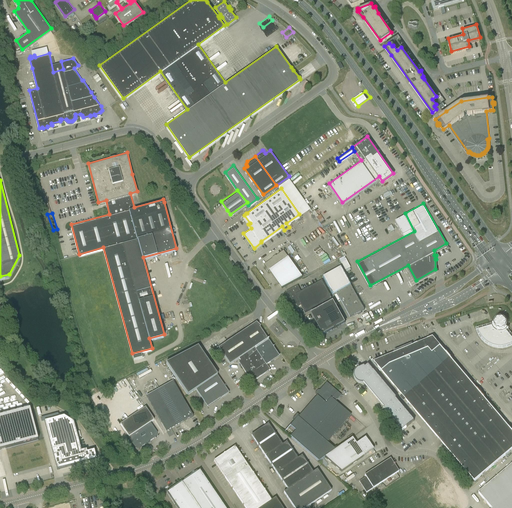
[(302,274),(284,248),(265,261),(282,285),(302,274)]
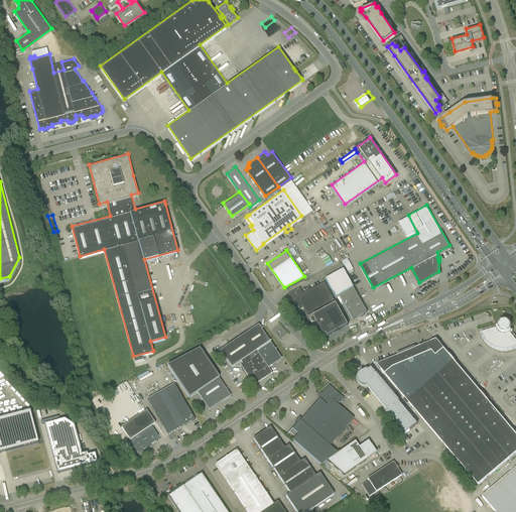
[(348,268),(353,266),(348,255),(342,258),(348,268)]
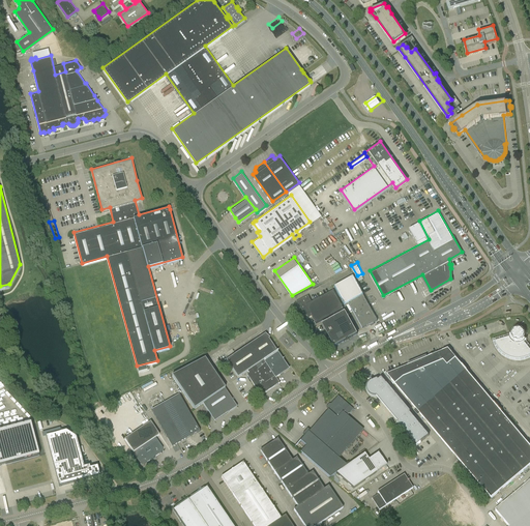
[(349,299),(362,325),(377,317),(353,273),(334,284),(345,301),(349,299)]
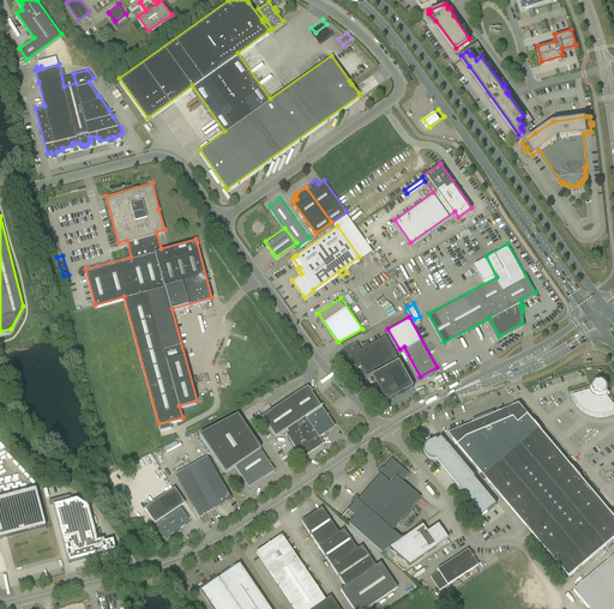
[(386,332),(371,341),(383,362),(398,354),(386,332)]
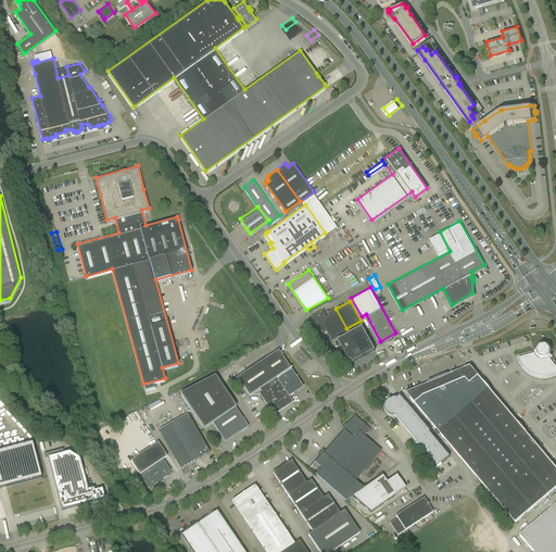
[(346,328),(336,309),(327,313),(324,306),(311,313),(312,315),(314,321),(315,320),(318,324),(319,327),(321,326),(324,330),(327,328),(331,336),(346,328)]
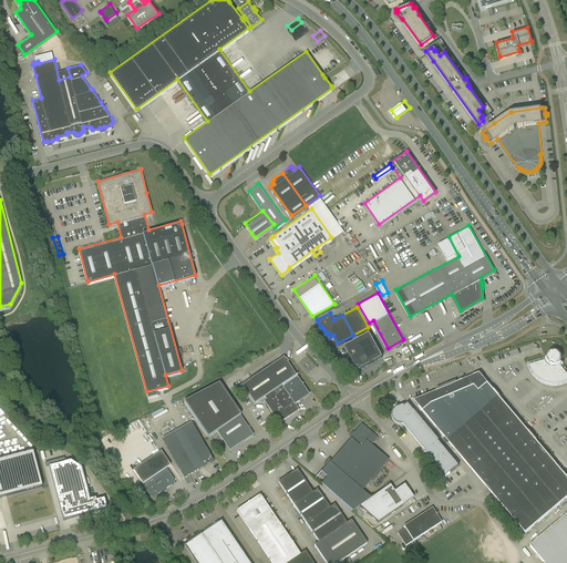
[(382,354),(369,330),(344,344),(357,364),(356,365),(358,368),(359,367),(359,366),(382,354)]
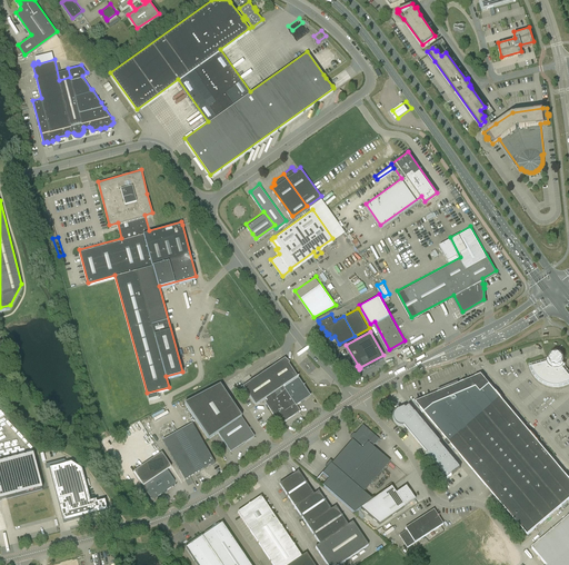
[(546,380),(548,382),(553,383),(558,383),(563,382),(568,379),(568,378),(568,373),(562,365),(565,362),(562,360),(562,359),(562,358),(562,357),(562,356),(562,355),(561,353),(559,350),(557,350),(553,350),(551,352),(550,354),(549,356),(546,356),(546,357),(546,358),(546,359),(531,364),(531,365),(532,367),(533,368),(533,369),(535,370),(536,372),(537,374),(537,375),(538,376),(539,376),(540,377),(541,378),(543,379),(545,379),(546,380)]
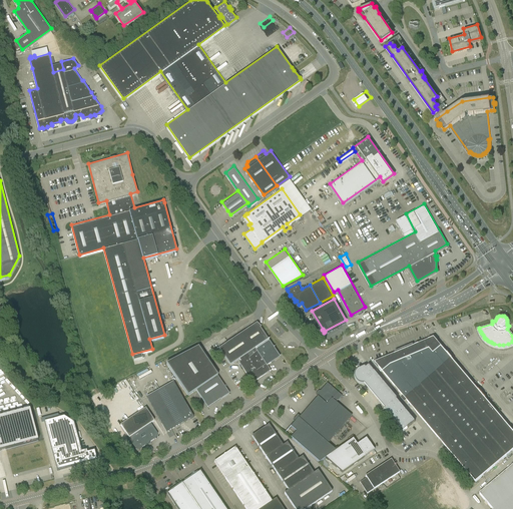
[(257,320),(218,345),(229,362),(239,356),(240,358),(238,359),(246,371),(248,369),(254,378),(271,367),(267,362),(279,354),(268,337),(269,336),(268,336),(260,325),(261,324),(257,320)]
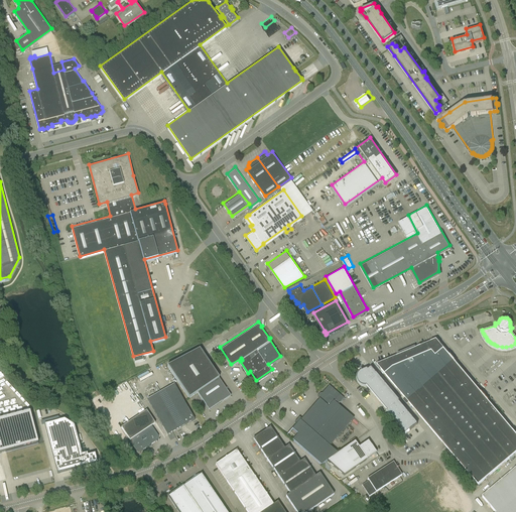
[(515,430),(484,393),(436,337),(415,345),(414,344),(412,345),(406,347),(397,351),(398,353),(377,361),(393,380),(398,387),(432,426),(441,437),(455,453),(454,454),(448,449),(445,451),(456,462),(471,480),(474,477),(478,482),(515,449),(515,430)]
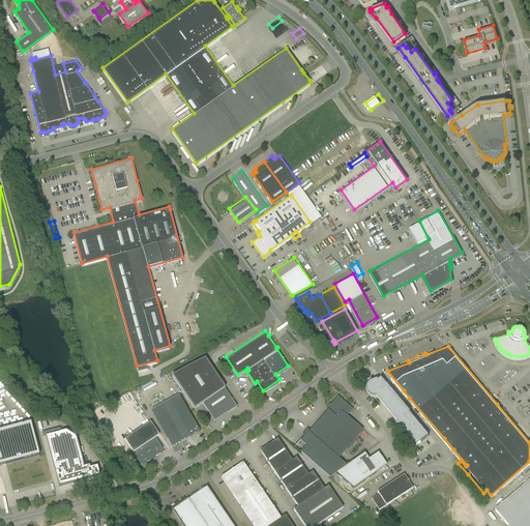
[(227,408),(228,409),(236,403),(233,399),(225,385),(205,355),(172,373),(194,406),(203,400),(214,417),(224,411),(224,410),(227,408)]
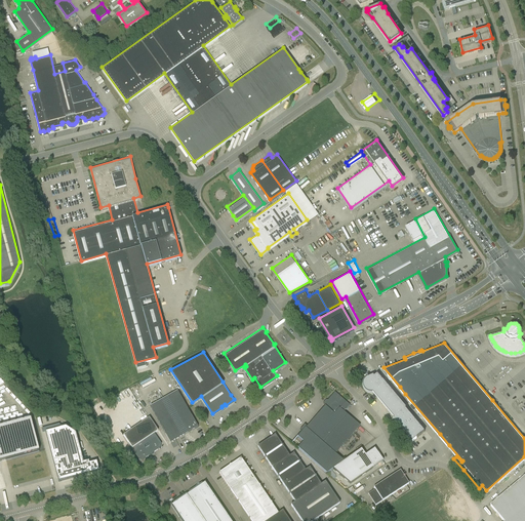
[(373,371),(369,373),(368,373),(367,374),(366,375),(365,376),(364,377),(364,378),(364,379),(363,381),(363,382),(364,383),(364,384),(365,386),(366,387),(367,388),(368,389),(369,389),(370,389),(371,389),(373,389),(377,395),(394,414),(394,416),(396,417),(409,434),(412,438),(425,428),(406,405),(406,404),(377,370),(376,371),(374,372),(373,371)]
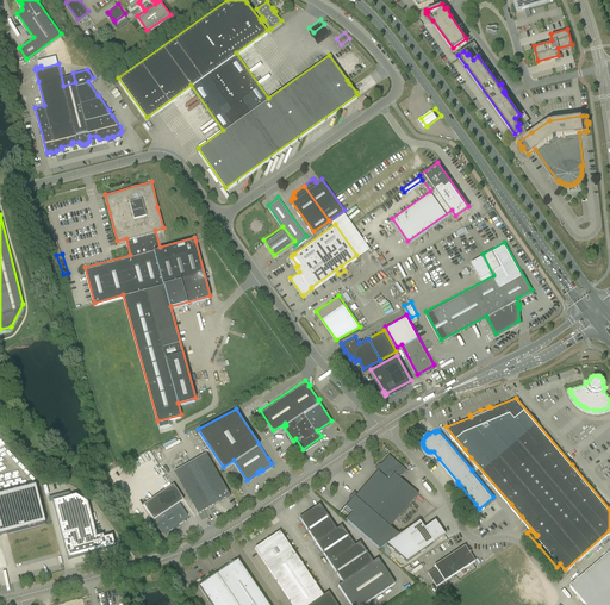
[(230,492),(205,450),(174,468),(198,510),(230,492)]
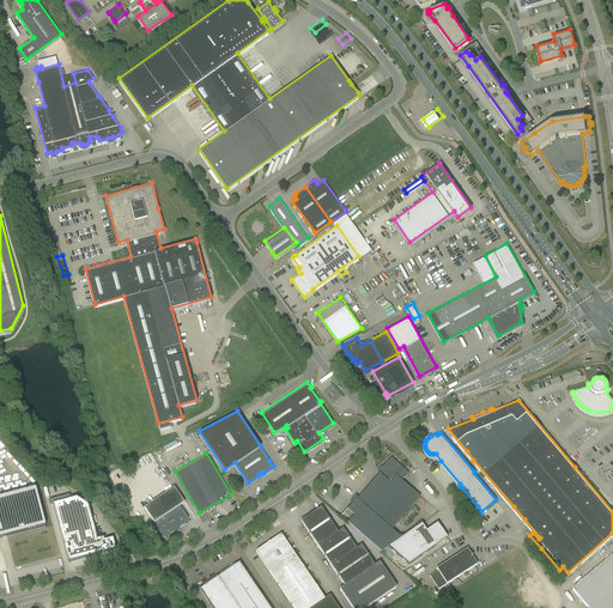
[(356,491),(350,497),(352,499),(396,537),(401,534),(392,526),(420,492),(400,475),(404,474),(408,469),(390,454),(383,463),(381,463),(377,466),(377,468),(380,469),(364,486),(358,493),(356,491)]
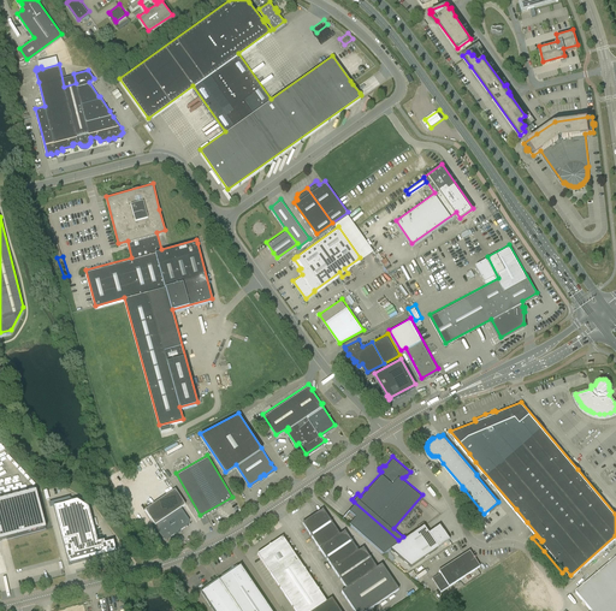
[(0,537),(46,525),(36,486),(0,496),(0,537)]
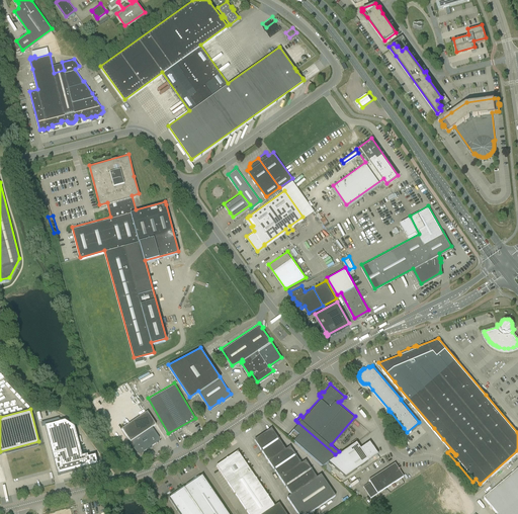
[(143,448),(148,445),(156,440),(156,438),(158,437),(158,434),(152,424),(156,422),(147,409),(121,426),(137,448),(140,449),(142,448),(143,448)]
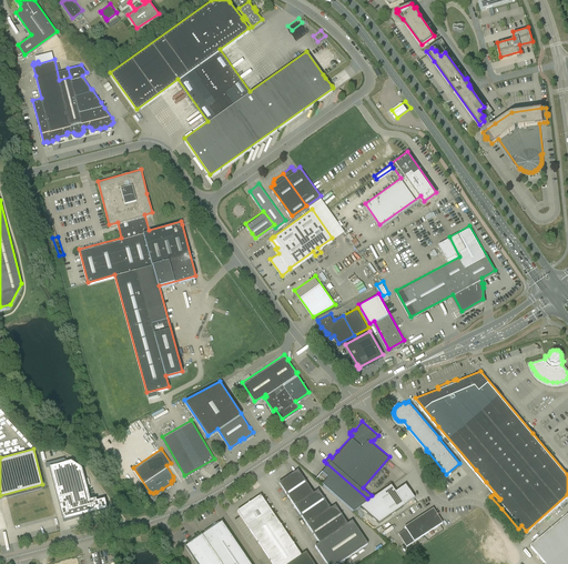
[(63,517),(98,509),(97,509),(107,506),(104,496),(97,499),(95,495),(90,496),(81,465),(71,459),(49,464),(63,517)]
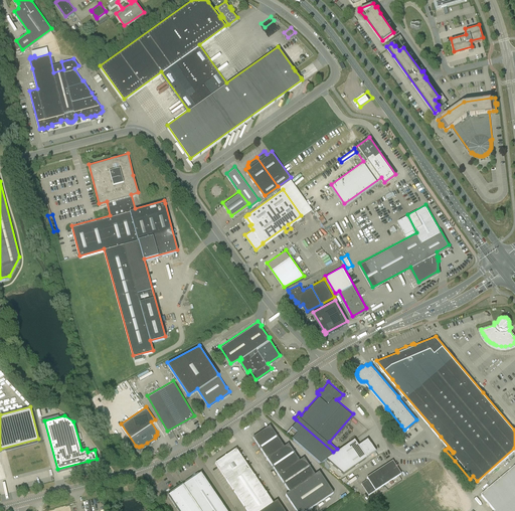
[(321,461),(333,452),(296,419),(292,424),(297,430),(292,436),(321,461)]
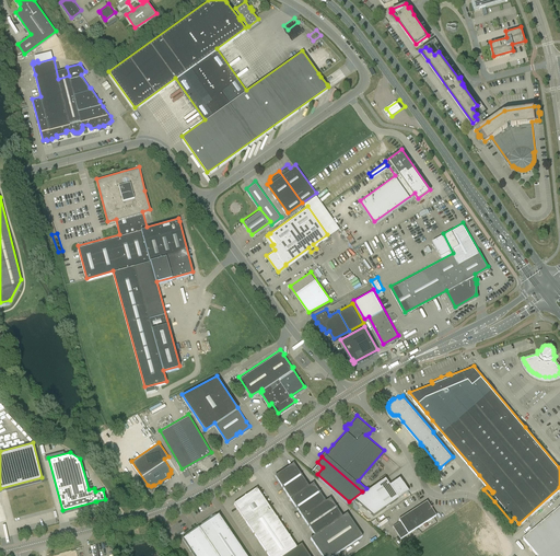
[(293,461),(275,473),(315,532),(311,535),(324,555),(328,555),(362,533),(347,510),(342,513),(330,495),(325,498),(313,481),(308,483),(293,461)]
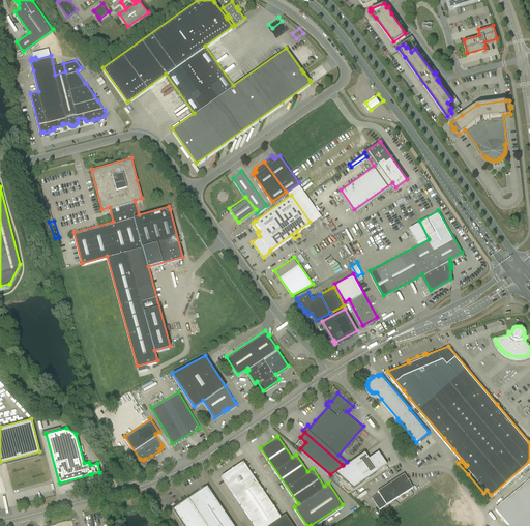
[(364,449),(335,470),(353,485),(386,462),(378,449),(369,456),(364,449)]
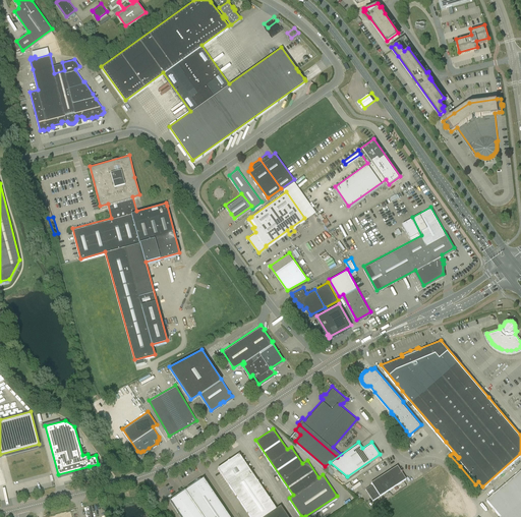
[(289,516),(280,504),(276,506),(273,502),(239,451),(218,465),(251,516),(289,516)]
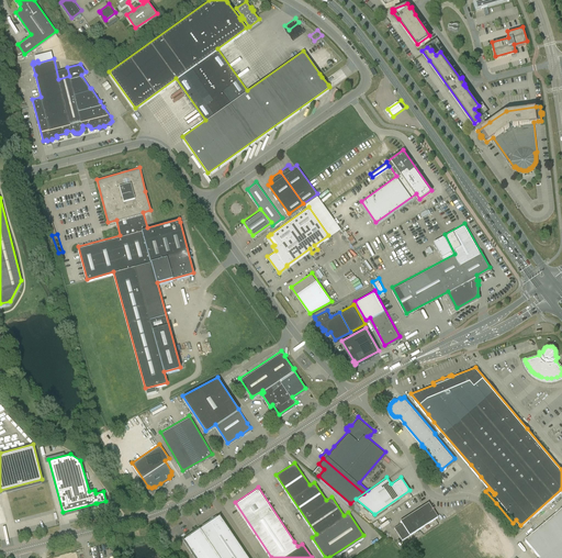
[(428,500),(401,517),(402,520),(394,525),(402,537),(409,532),(437,514),(428,500)]
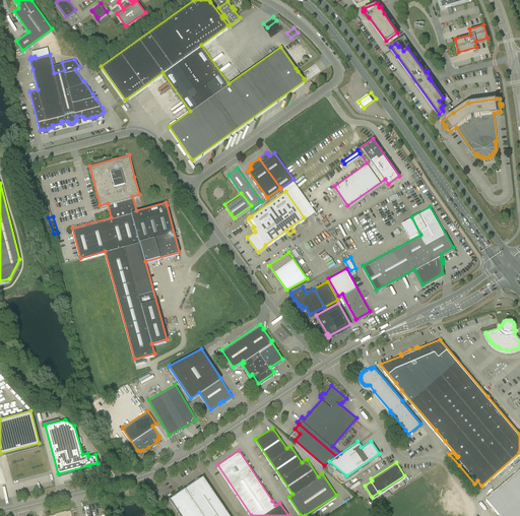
[(497,515),(519,515),(519,467),(485,497),(500,514),(497,515)]
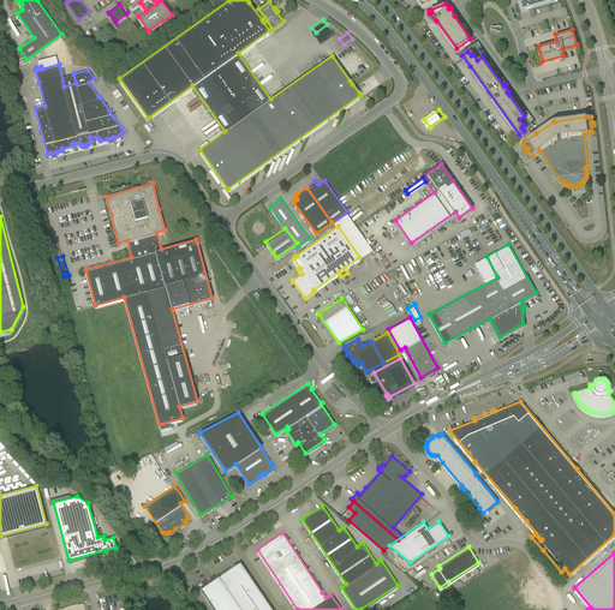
[(215,609),(273,609),(240,561),(199,587),(199,588),(201,587),(215,609)]
